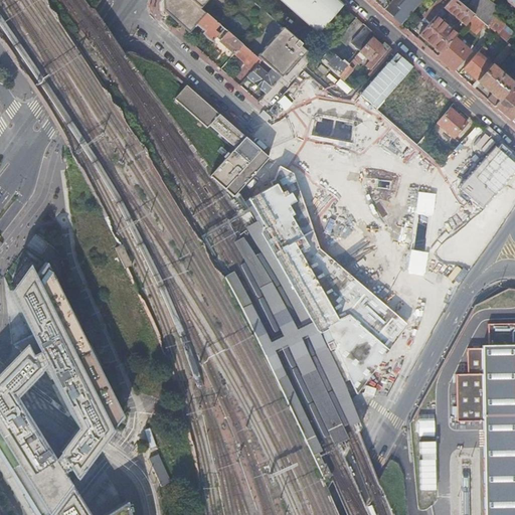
[(189,33),(197,24),(205,14),(206,13),(200,8),(190,0),(164,0),(166,1),(166,5),(166,9),(164,11),(189,33)]
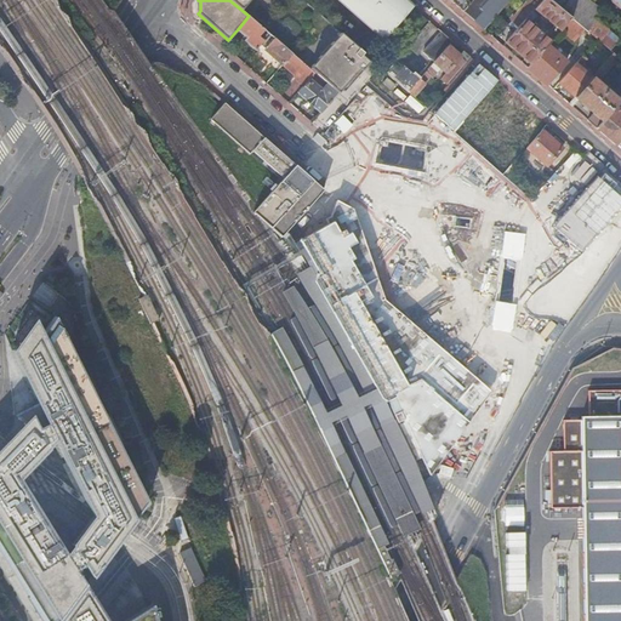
[(229,0),(241,10),(249,16),(250,17),(260,5),(258,4),(255,0),(229,0)]
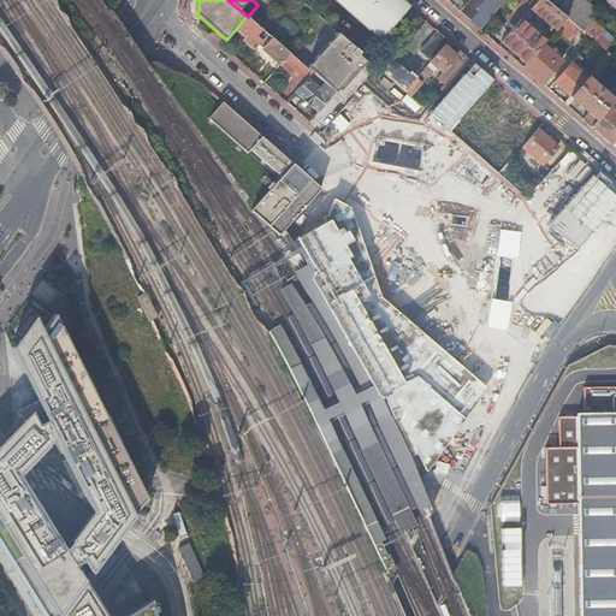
[(373,33),(380,40),(409,6),(401,0),(336,0),(342,5),(351,13),(354,15),(365,25),(373,33)]
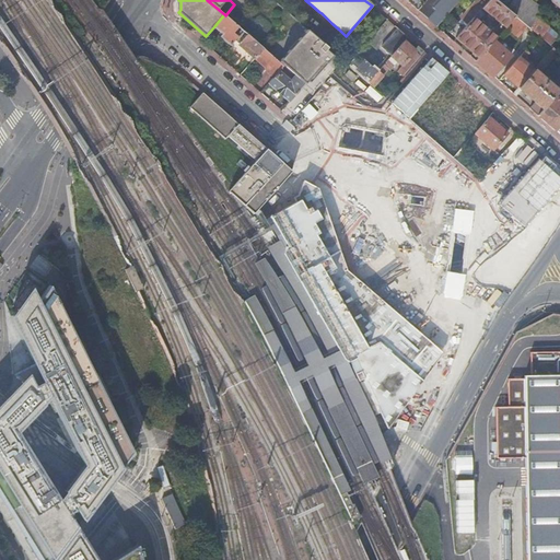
[(406,0),(418,11),(436,27),(459,0),(406,0)]
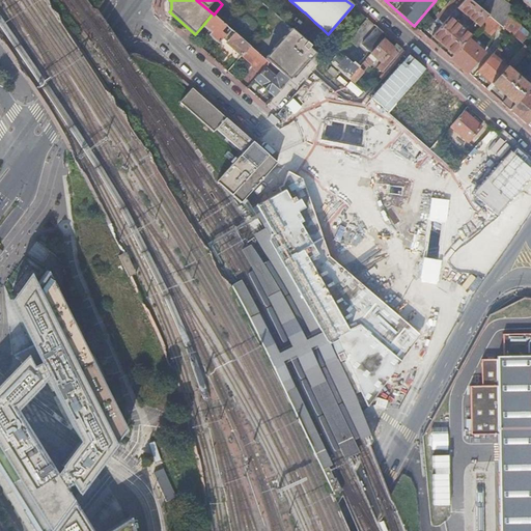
[(457,7),(463,1),(460,0),(458,0),(457,0),(452,0),(442,12),(441,12),(439,16),(438,18),(444,23),(449,18),(456,9),(457,7)]
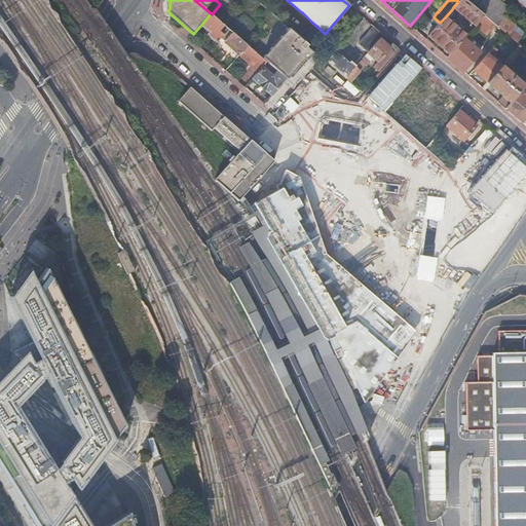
[(479,11),(465,0),(459,0),(458,1),(453,7),(460,12),(458,14),(462,19),(464,15),(475,25),(484,15),(479,11)]
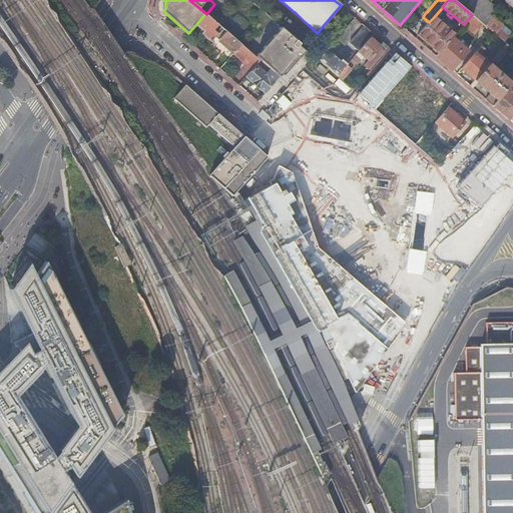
[(454,0),(467,11),(475,0),(454,0)]
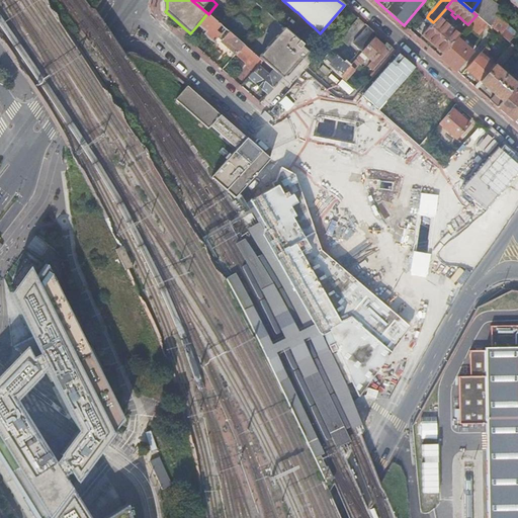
[(480,0),(471,11),(477,15),(488,24),(490,26),(497,17),(503,10),(493,3),(490,0),(480,0)]
